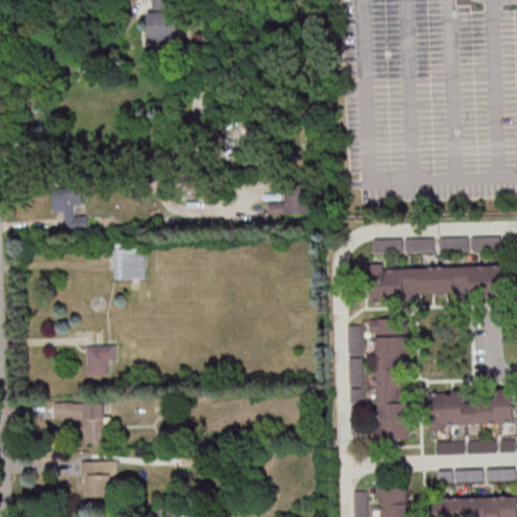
[(152,0),(153,11),(175,10),(174,0),(152,0)]
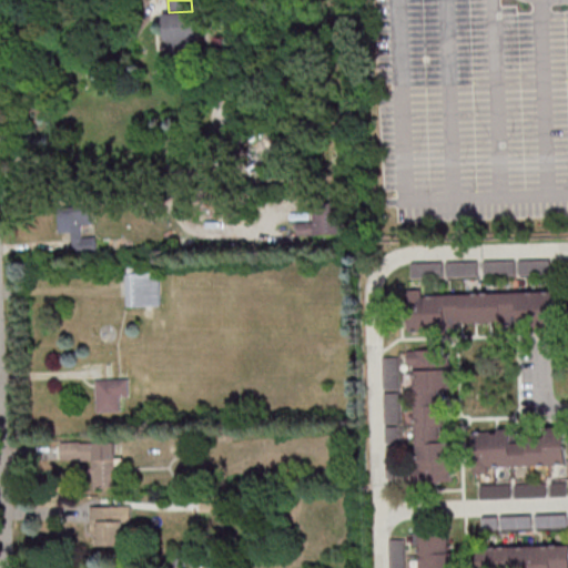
[(165,13),(166,59),(198,58),(196,12),(165,13)]
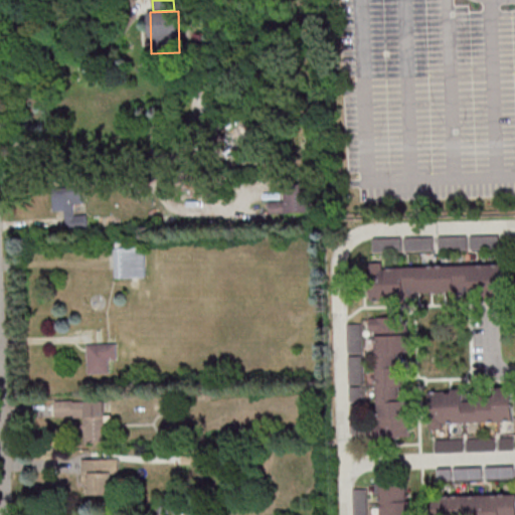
[(65,229),(88,228),(87,214),(74,214),(73,203),(83,203),(82,184),(52,185),(53,210),(64,210),(65,229)]
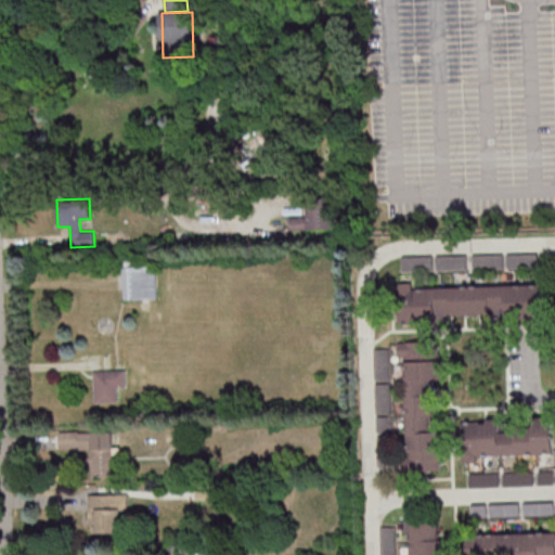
[(289,216),(289,228),(330,230),(330,207),(307,206),(306,217),(289,216)]
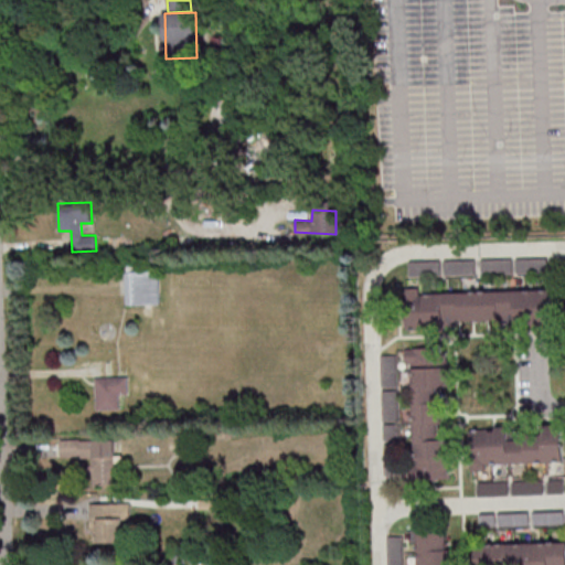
[(548,273),(550,258),(516,257),(516,272),(548,273)]
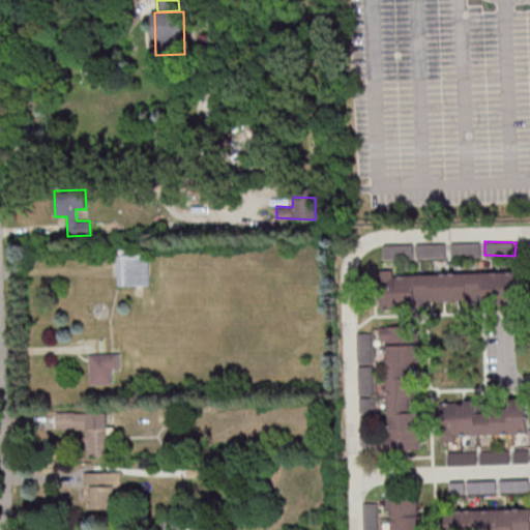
[(416,243),(417,258),(445,257),(445,242),(416,243)]
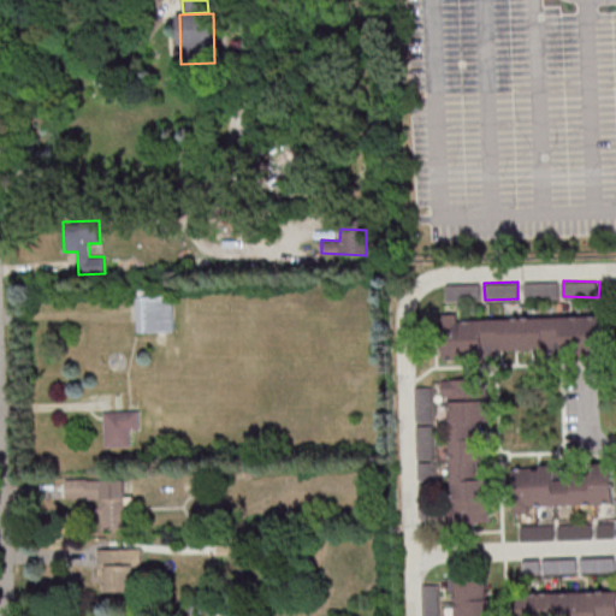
[(558,282),(525,282),(525,297),(558,297),(558,282)]
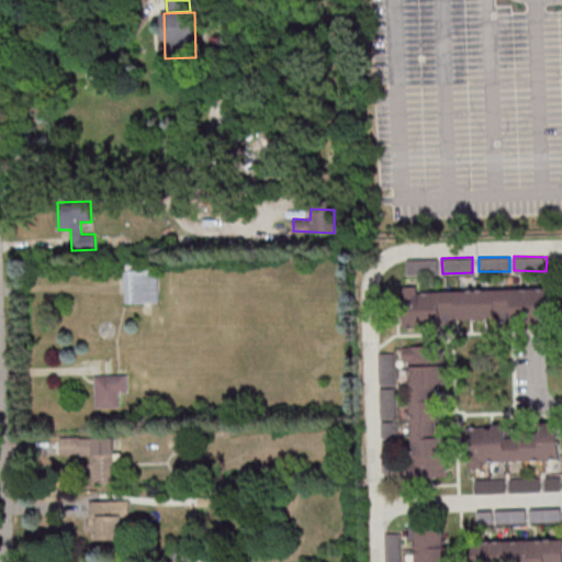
[(438,258),(407,259),(407,274),(438,273),(438,258)]
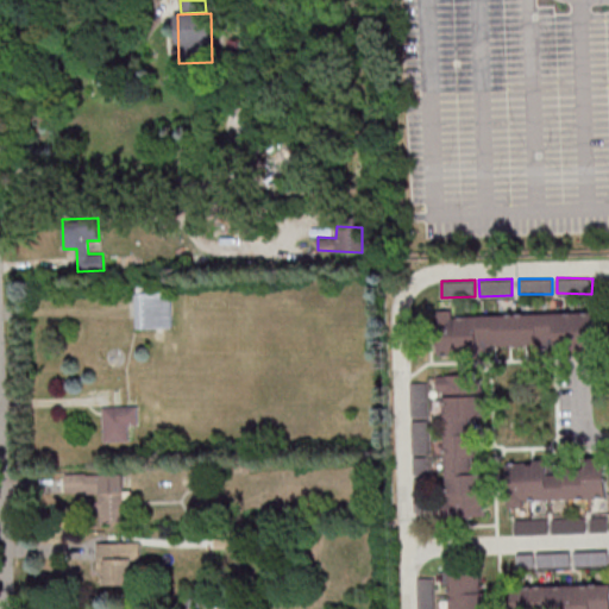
[(135,292),(136,328),(173,327),(171,290),(135,292)]
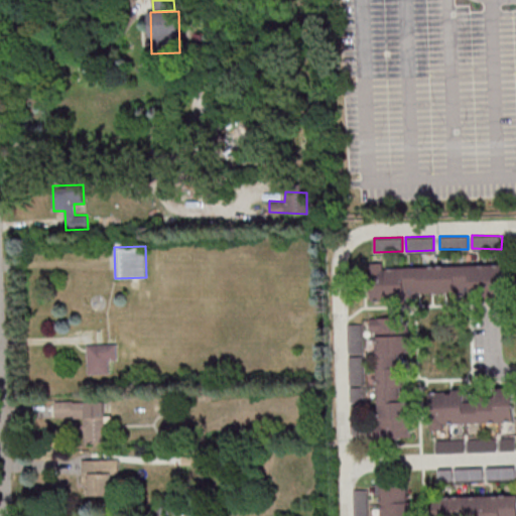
[(506,294),(505,265),(383,267),(383,262),(369,262),(370,302),(387,301),(387,297),(418,296),(418,295),(506,294)]
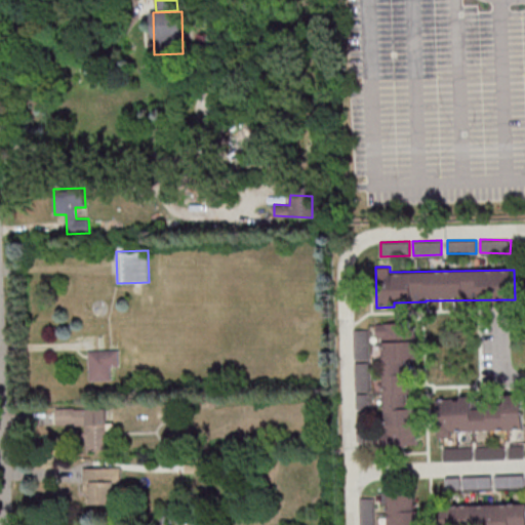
[(417,445),(416,340),(412,340),(412,322),(376,323),(376,337),(384,337),(385,446),(417,445)]
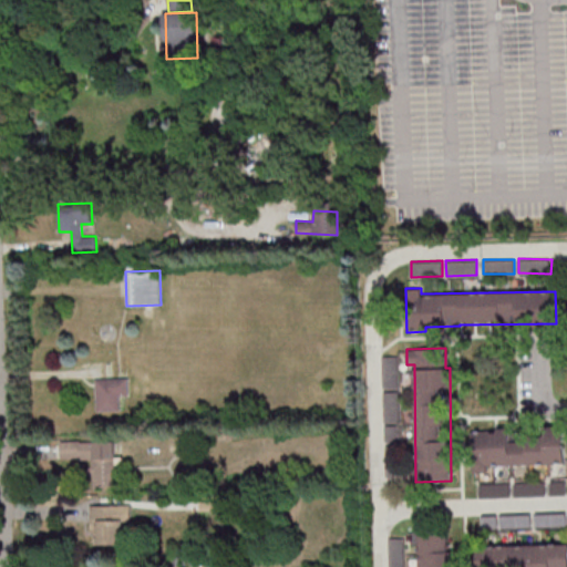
[(399,387),(398,356),(382,357),(383,388),(399,387)]
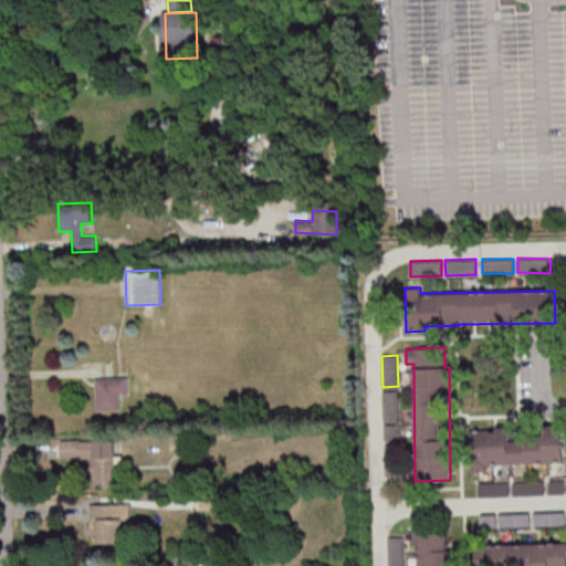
[(119,409),(119,395),(128,395),(128,377),(95,378),(96,410),(119,409)]
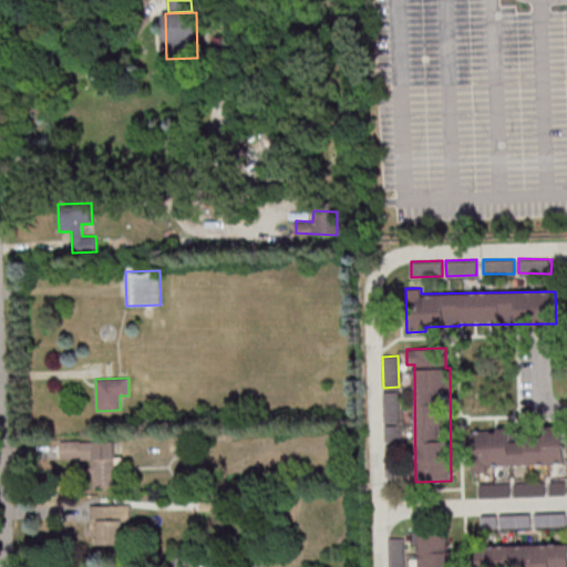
[(384,423),(400,422),(399,391),(383,391),(384,423)]
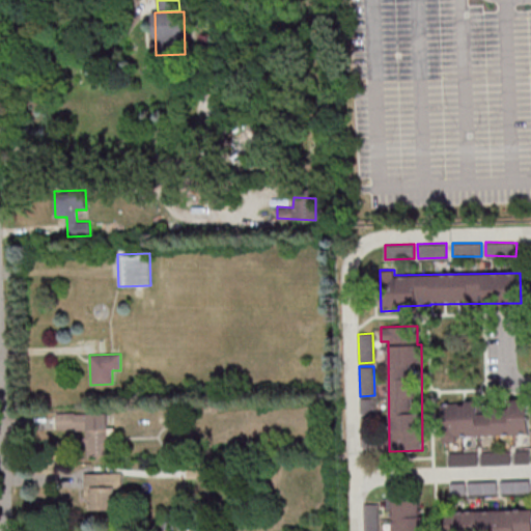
[(374,397),(360,398),(361,446),(375,446),(374,397)]
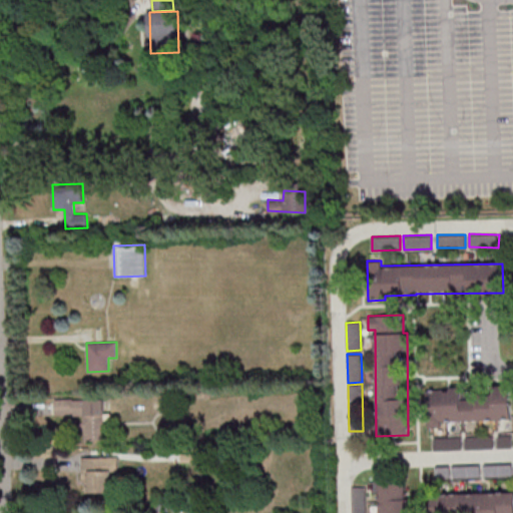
[(512,418),(511,387),(492,388),(492,394),(463,396),(462,388),(426,389),(428,427),(441,427),(441,421),(512,418)]
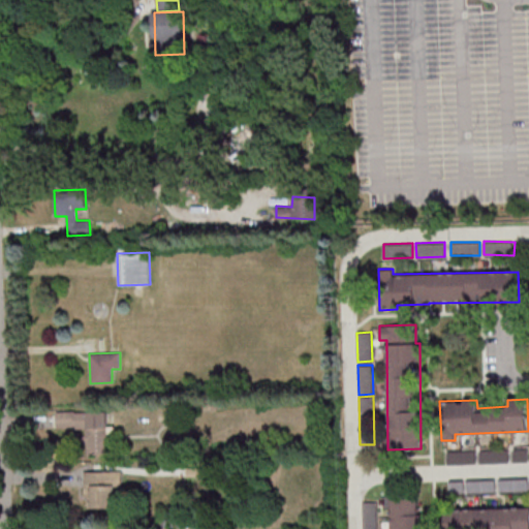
[(87,428),(88,453),(110,452),(109,410),(56,412),(57,428),(87,428)]
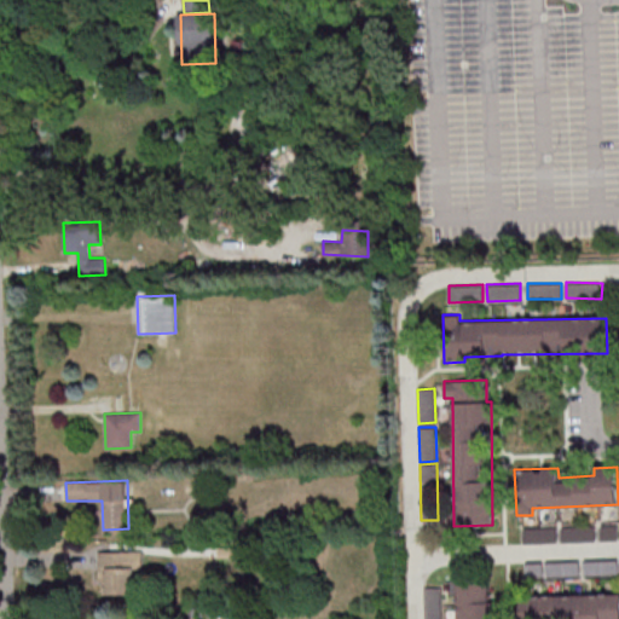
[(600,525),(601,539),(617,539),(617,525),(600,525)]
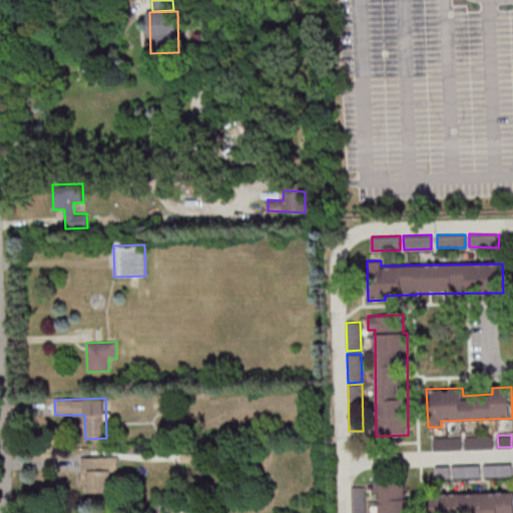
[(493,448),(493,436),(465,437),(466,448),(493,448)]
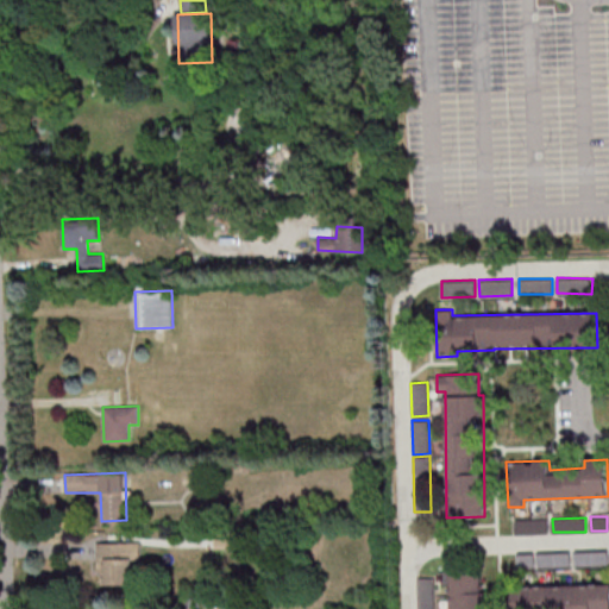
[(547,532),(547,519),(514,520),(515,534),(547,532)]
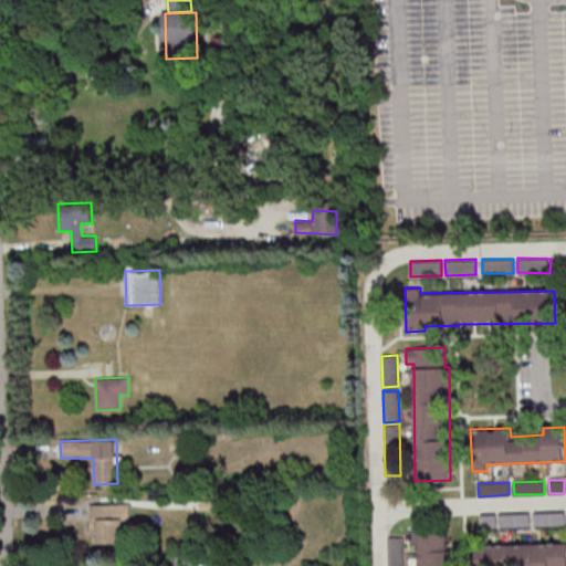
[(129,543),(128,503),(90,504),(91,532),(97,532),(98,544),(129,543)]
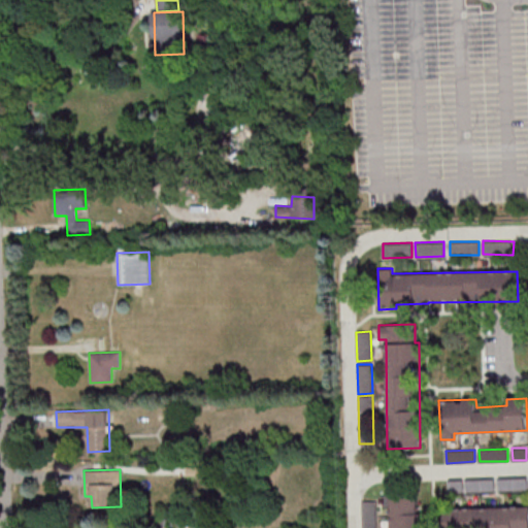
[(498,490),(526,489),(526,477),(497,479),(498,490)]
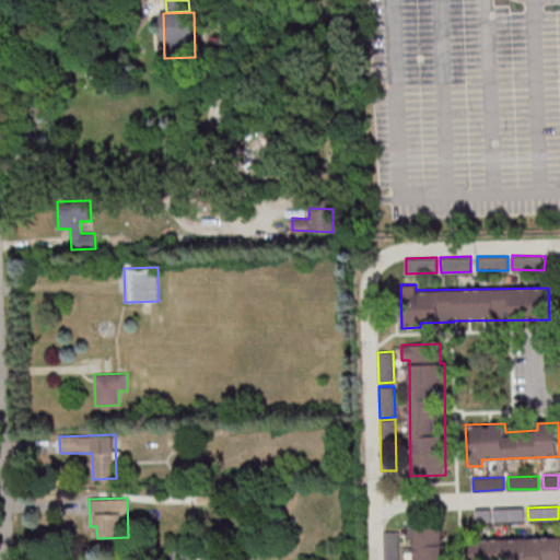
[(493,509),(493,521),(524,521),(524,508),(493,509)]
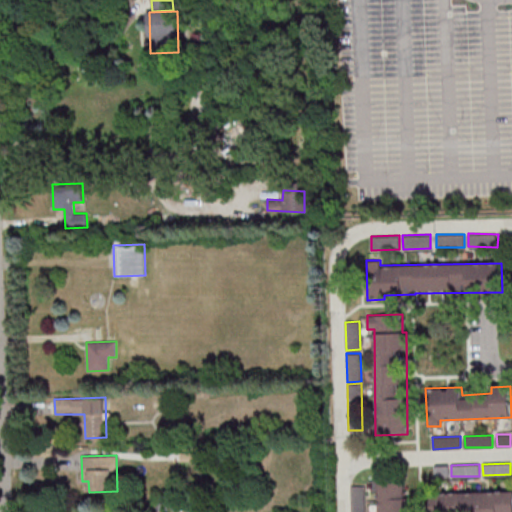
[(435,466),(435,477),(448,477),(448,465),(435,466)]
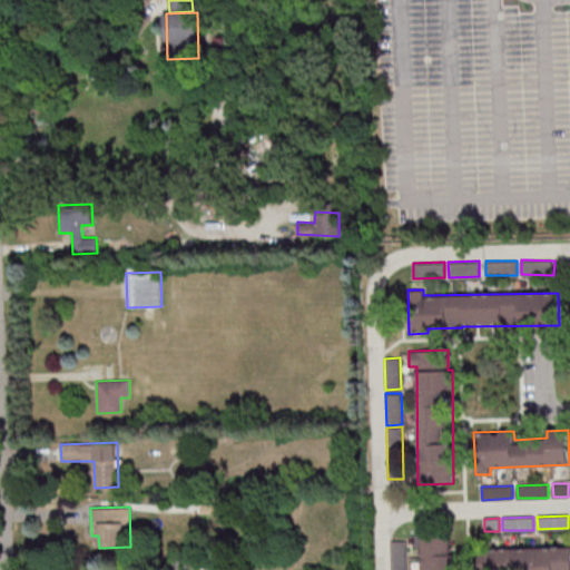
[(422,569),(458,569),(458,552),(451,553),(451,536),(422,536),(422,569)]
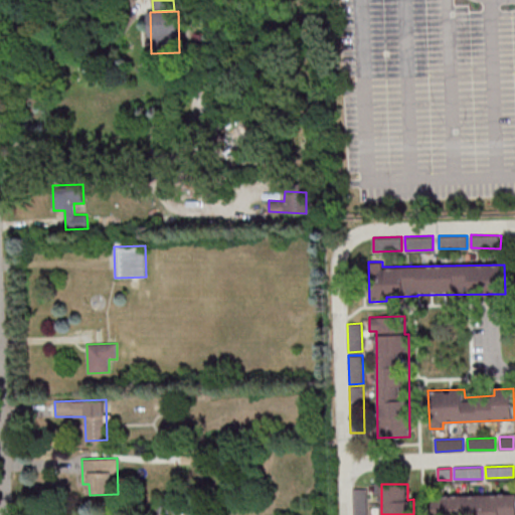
[(367,514),(367,488),(353,488),(353,514),(367,514)]
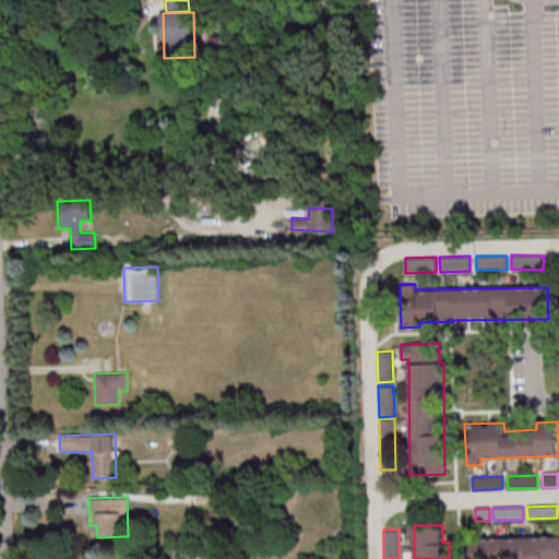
[(558,558),(558,535),(470,539),(471,558),(558,558)]
